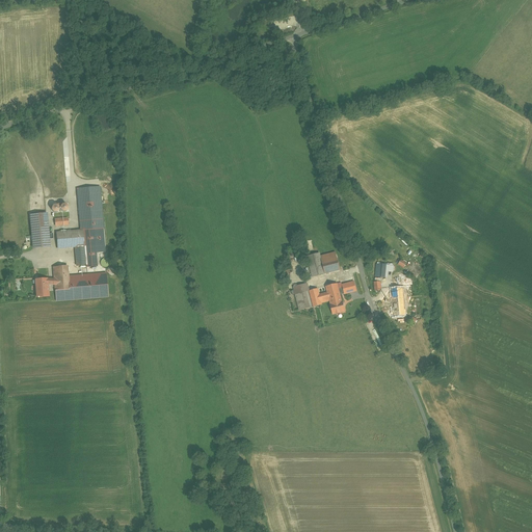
[(101,186),(77,188),(80,231),(83,230),(95,229),(104,229),(101,186)]
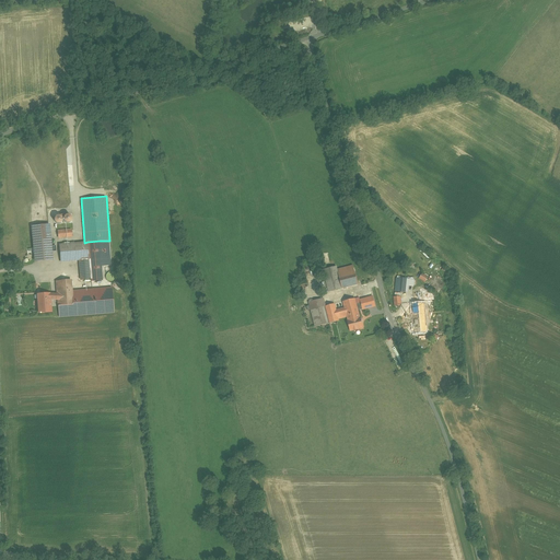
[(50,224),(31,226),(34,261),(54,260),(50,224)]
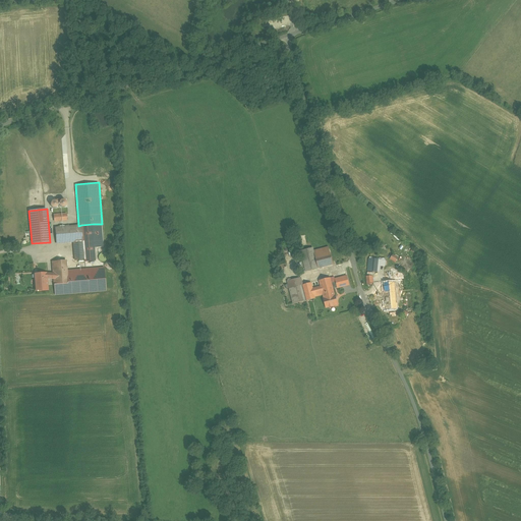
[(67,221),(66,213),(53,214),(54,222),(67,221)]
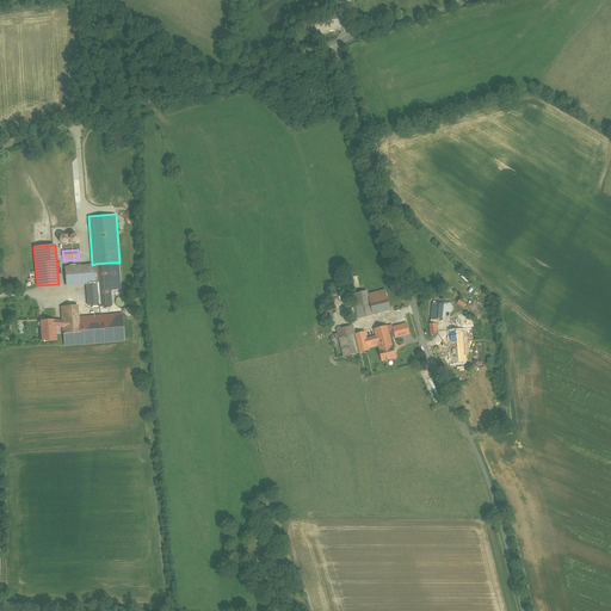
[(109,263),(96,264),(98,284),(99,304),(99,307),(112,306),(111,290),(109,263)]
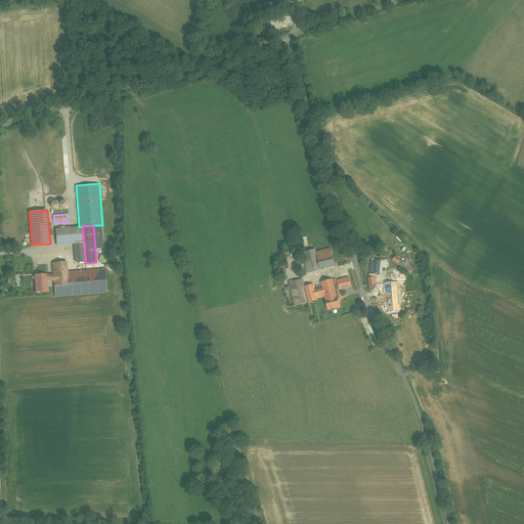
[(102,225),(93,225),(95,249),(104,248),(102,225)]
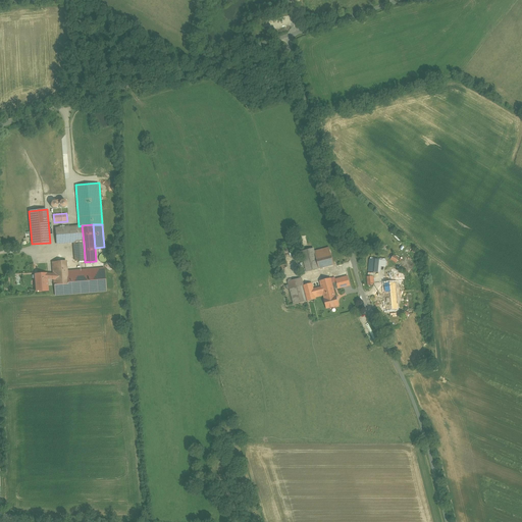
[(79,226),(55,227),(57,245),(73,243),(84,243),(82,225),(79,226)]
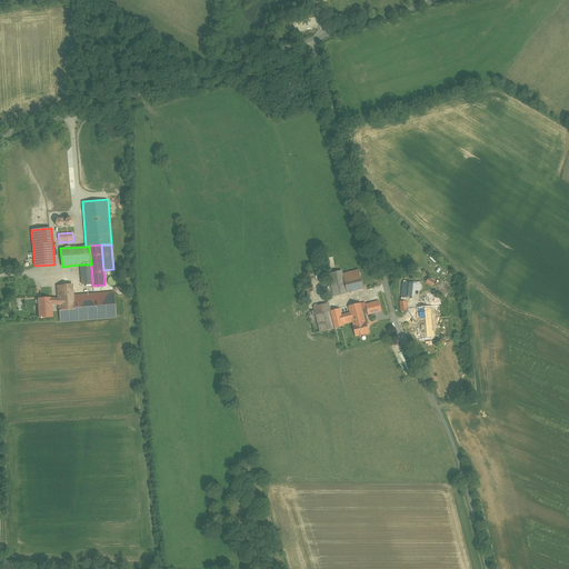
[(81,285),(92,283),(91,265),(80,265),(81,285)]
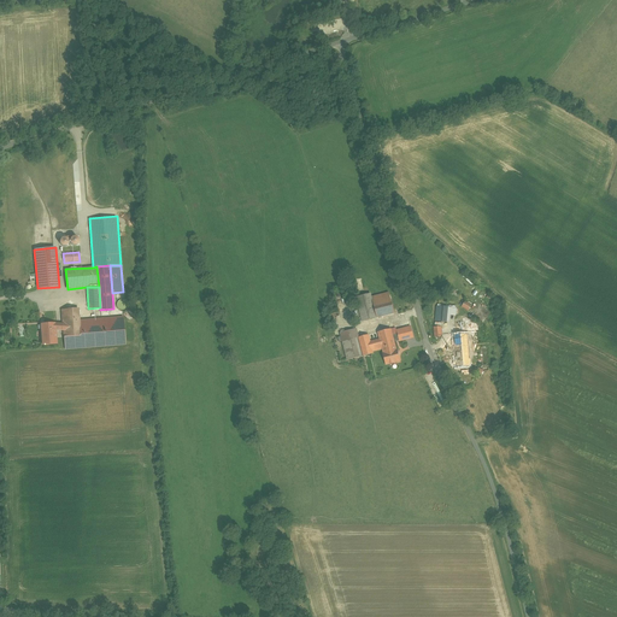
[(389,293),(371,298),(370,294),(365,295),(370,311),(371,319),(391,315),(388,307),(393,306),(389,293)]
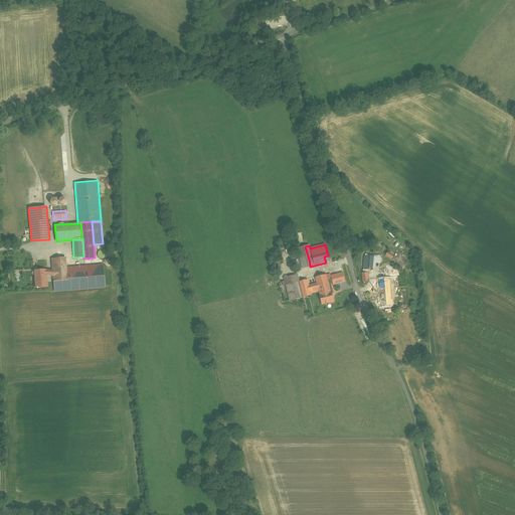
[(305,246),(297,248),(301,262),(309,260),(305,246)]
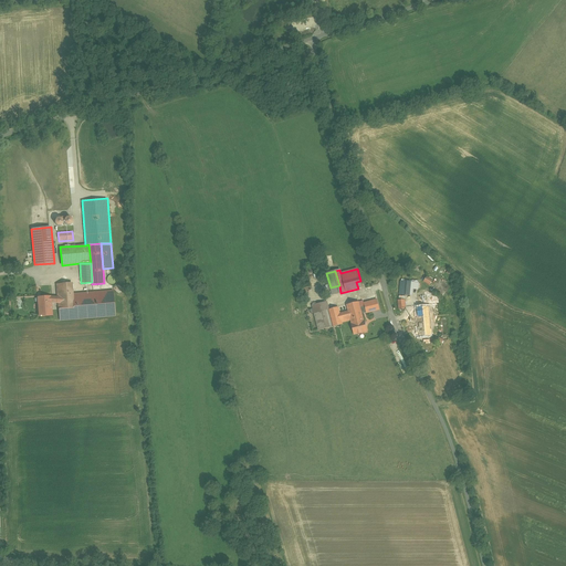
[(114,274),(113,274),(112,274),(111,274),(109,275),(108,276),(107,276),(107,278),(107,279),(107,280),(107,281),(107,282),(107,283),(108,283),(108,284),(109,284),(109,285),(111,285),(112,285),(113,285),(114,285),(115,285),(116,284),(117,283),(118,282),(118,281),(118,280),(118,279),(118,278),(117,276),(116,275),(115,274),(114,274)]
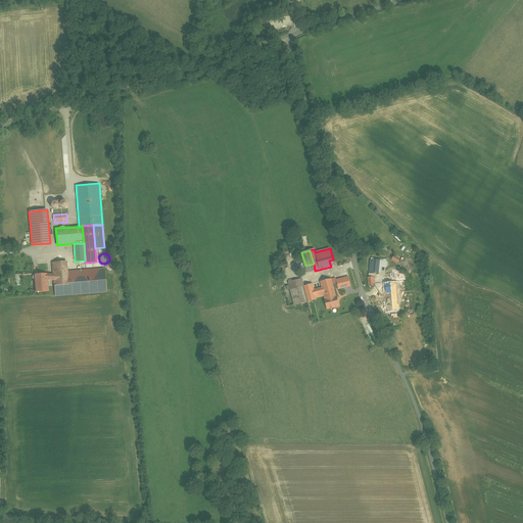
[(392,259),(397,265),(401,260),(397,255),(392,259)]
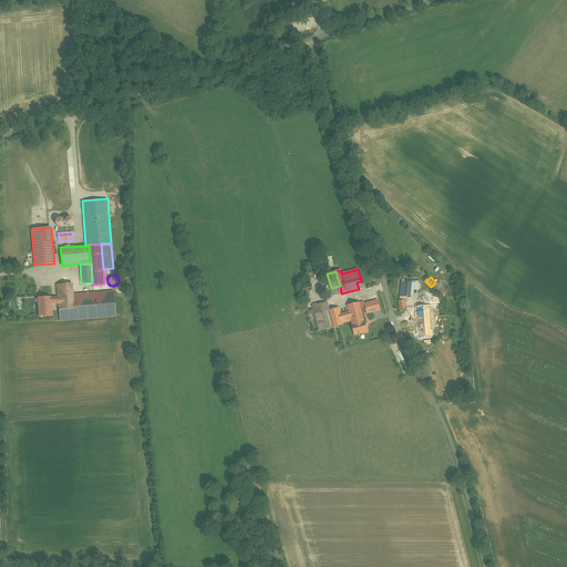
[(416,284),(402,281),(401,295),(415,297),(416,284)]
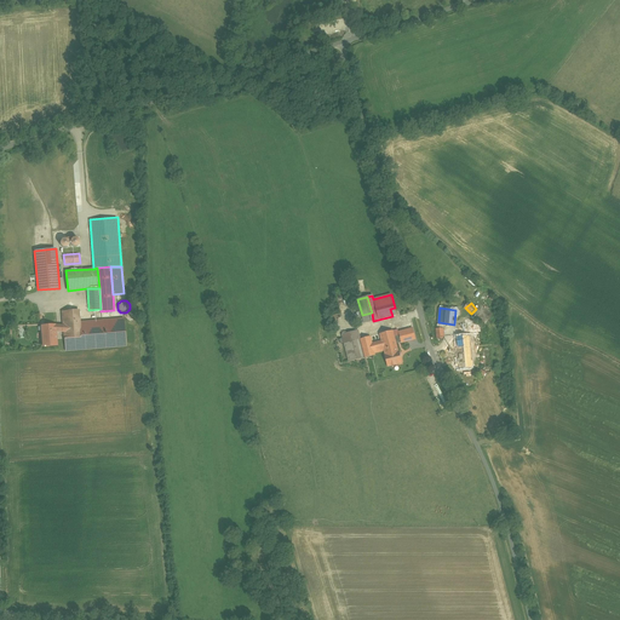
[(79,310),(62,311),(63,326),(64,332),(65,351),(126,346),(124,317),(79,321),(79,310)]
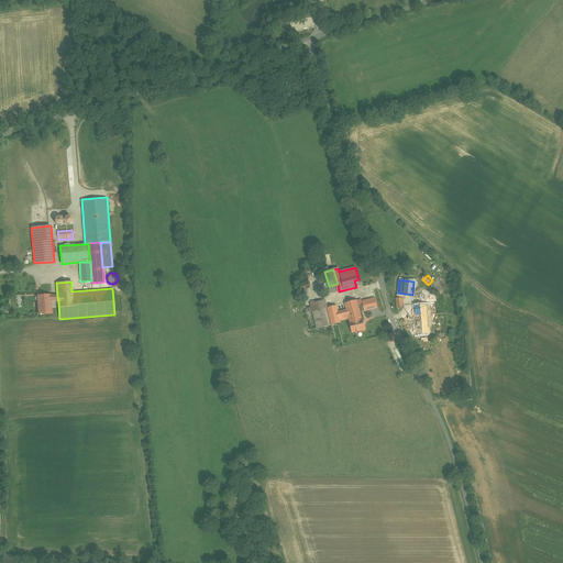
[(338,284),(329,286),(331,294),(339,291),(338,284)]
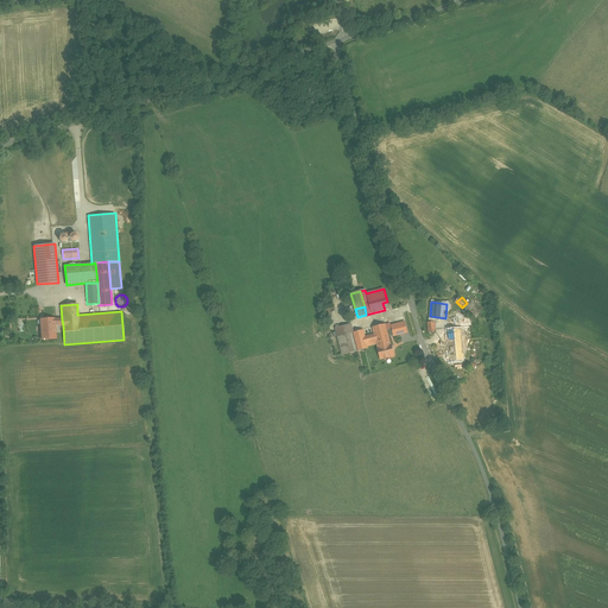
[(55,318),(40,320),(42,340),(56,339),(55,325),(63,325),(62,320),(55,318)]
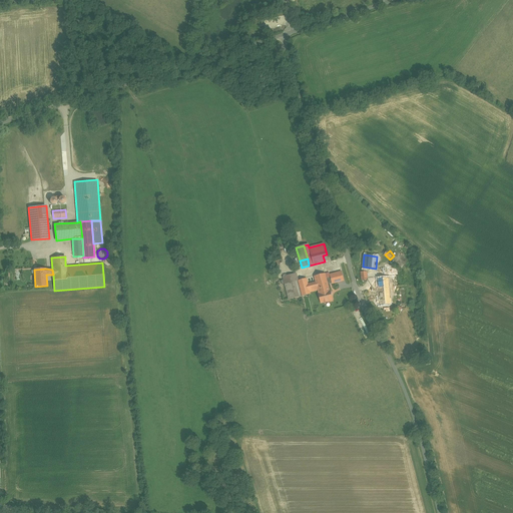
[(325,274),(314,277),(316,283),(308,285),(307,279),(298,281),(297,274),(283,277),(289,300),(302,296),(311,294),(310,290),(317,288),(328,285),(332,284),(344,281),(342,272),(330,275),(330,278),(327,279),(325,274)]
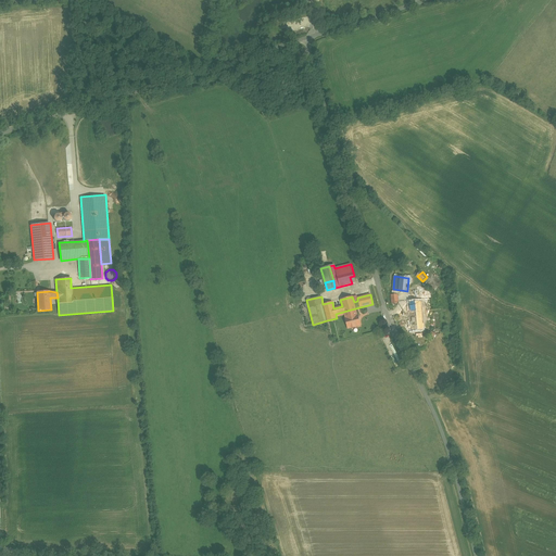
[(431,301),(409,302),(409,311),(421,310),(432,310),(431,301)]
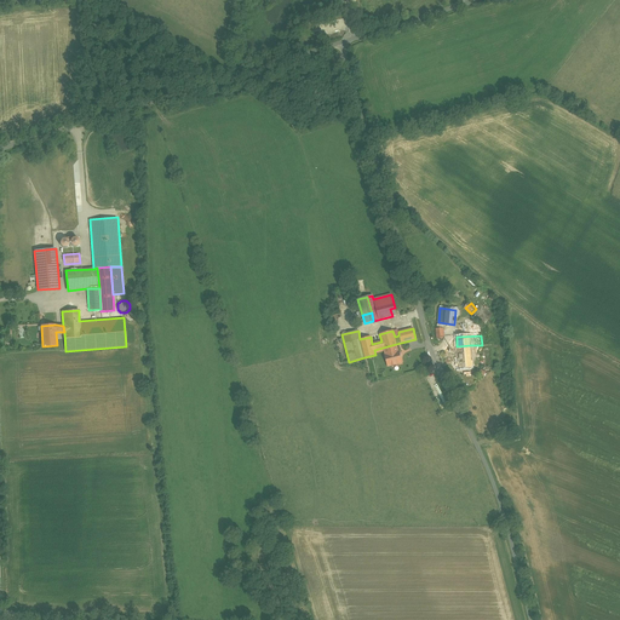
[(396,344),(383,348),(385,355),(388,367),(402,363),(399,351),(396,344)]
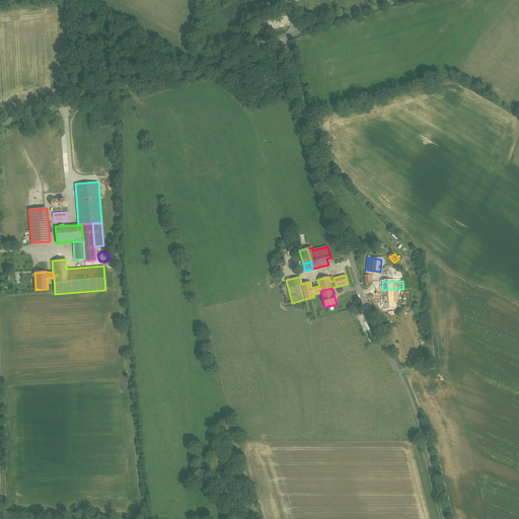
[(393,289),(382,290),(384,309),(394,308),(393,289)]
